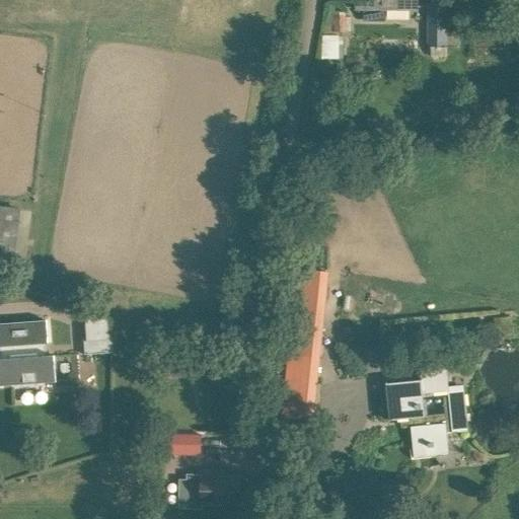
[(356,0),(357,8),(416,8),(416,0),(356,0)]
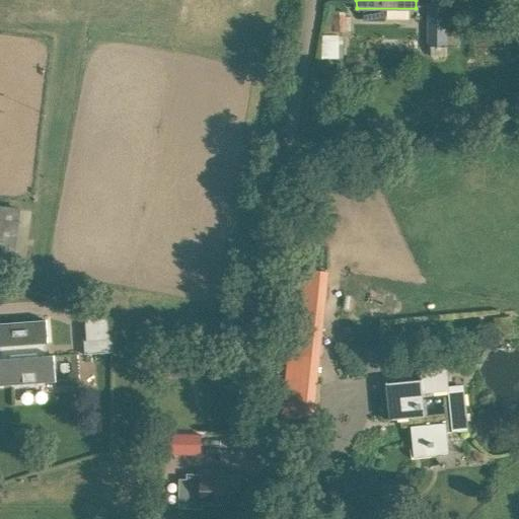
[(429,47),(446,47),(446,4),(429,3),(429,47)]
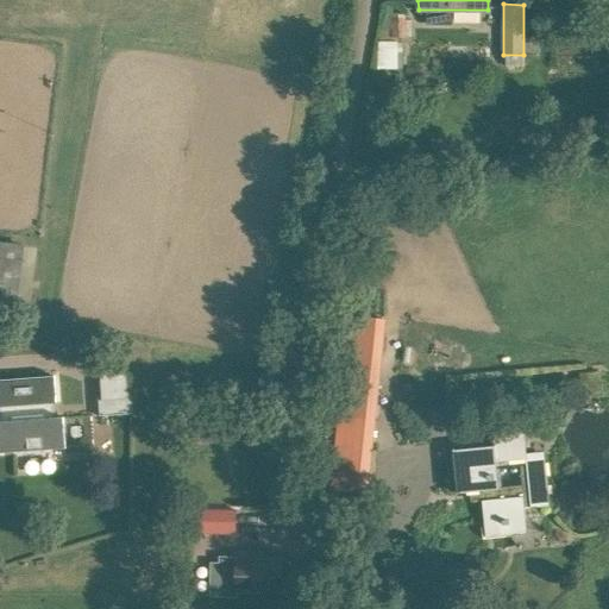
[(0,306),(17,308),(24,245),(0,242),(0,306)]
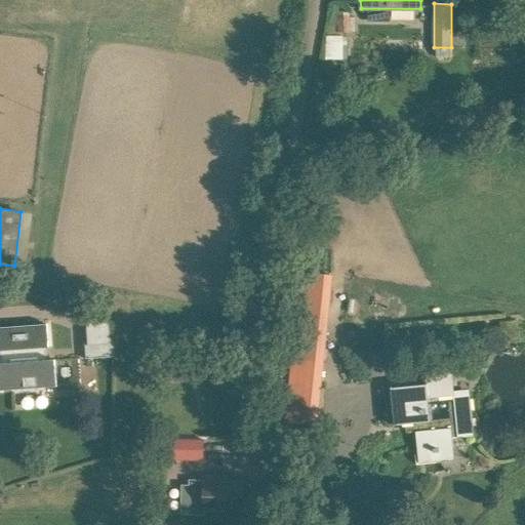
[(331,275),(328,275),(308,273),(299,360),(291,359),(289,384),(320,387),(331,275)]
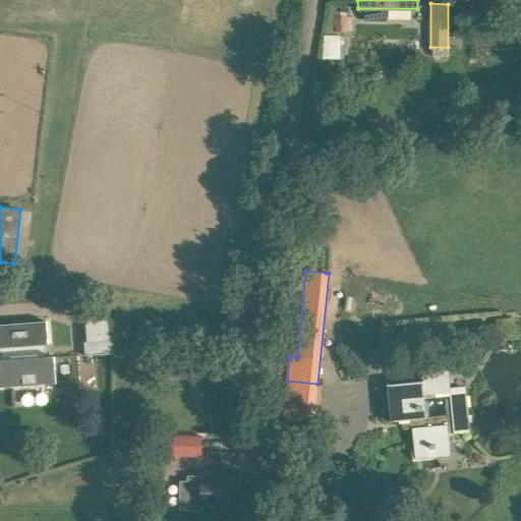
[(0,388),(56,384),(55,356),(44,357),(43,344),(48,344),(47,322),(0,325),(0,347),(3,348),(4,360),(0,360),(0,388)]
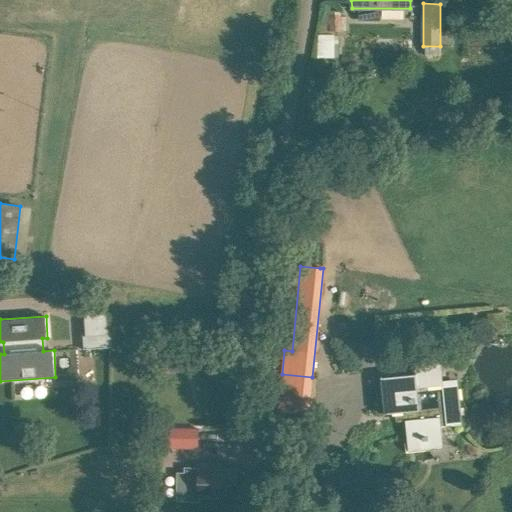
[(83,334),(84,349),(110,347),(111,332),(83,334)]
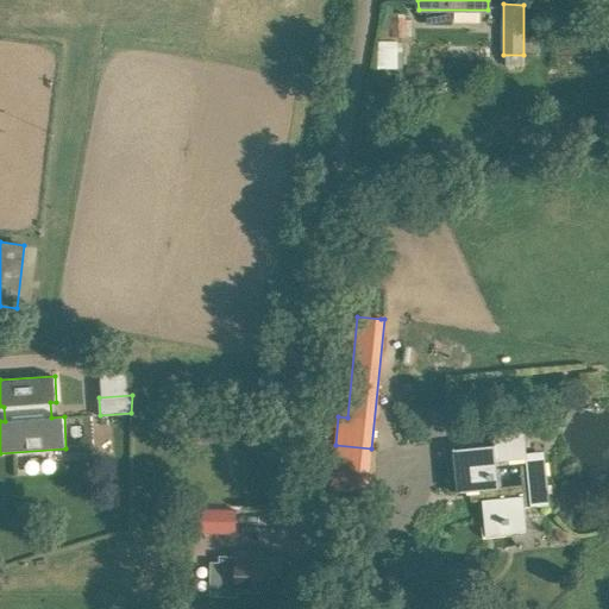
[(551,504),(546,463),(528,464),(523,428),(493,432),(495,446),(453,450),(457,493),(481,490),(485,534),(507,532),(506,522),(526,520),(525,507),(551,504)]
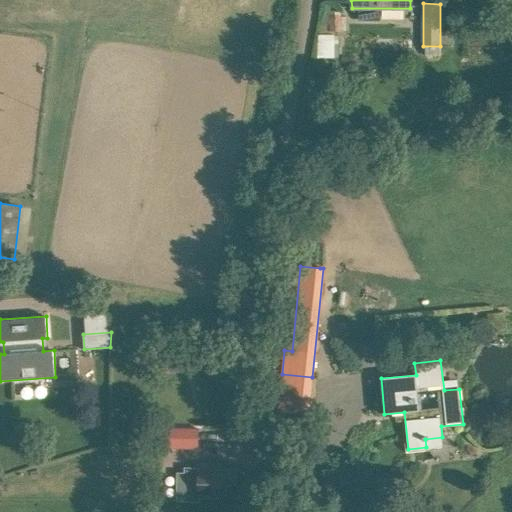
[(160,449),(185,449),(185,445),(197,445),(197,429),(160,429),(160,449)]
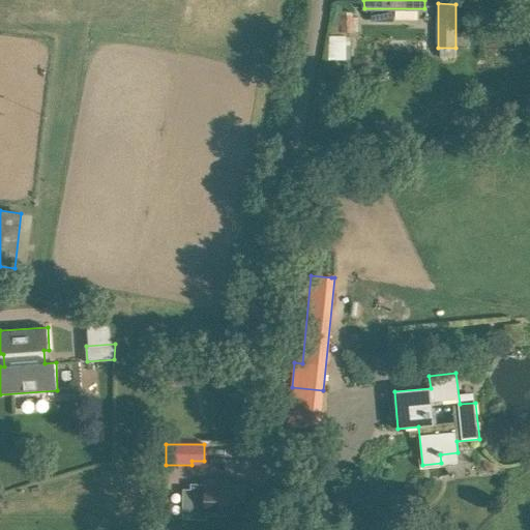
[(206,487),(190,486),(189,510),(205,511),(205,512),(244,513),(244,489),(225,488),(226,481),(206,481),(206,487)]
